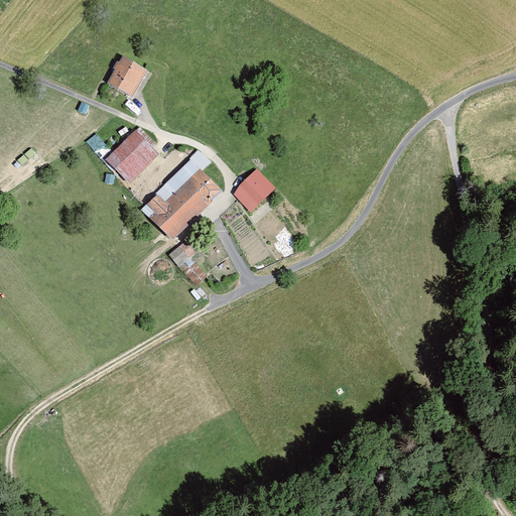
[(149,71),(123,56),(108,85),(134,99),(149,71)]
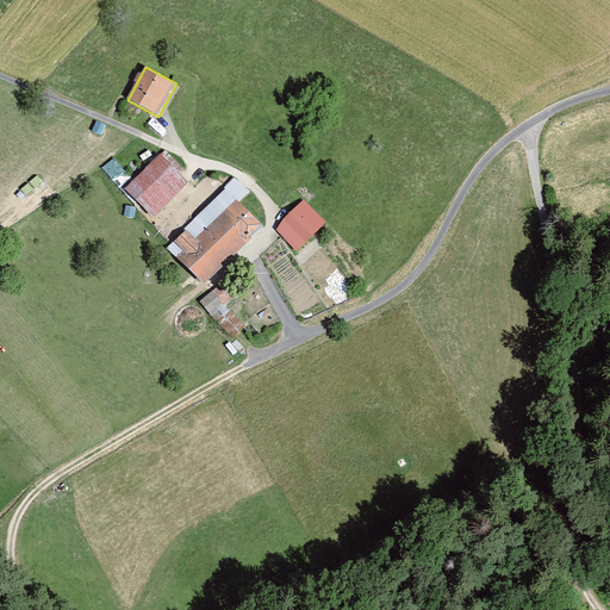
[(186,179),(159,154),(125,188),(151,213),(186,179)]
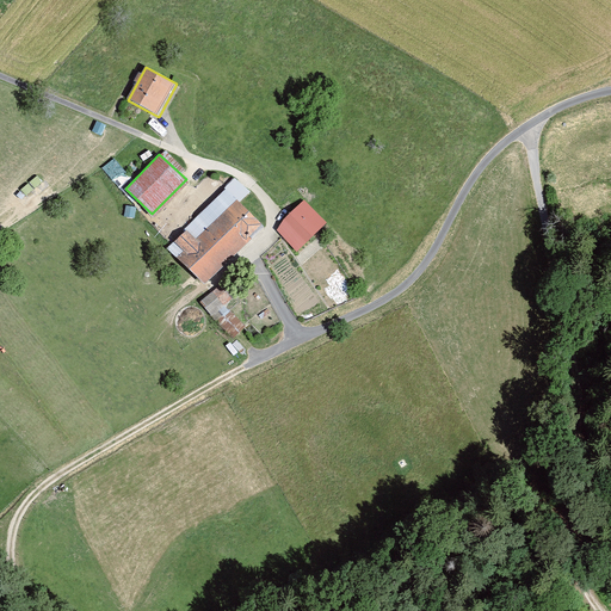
[(116,158),(103,167),(119,189),(133,179),(116,158)]
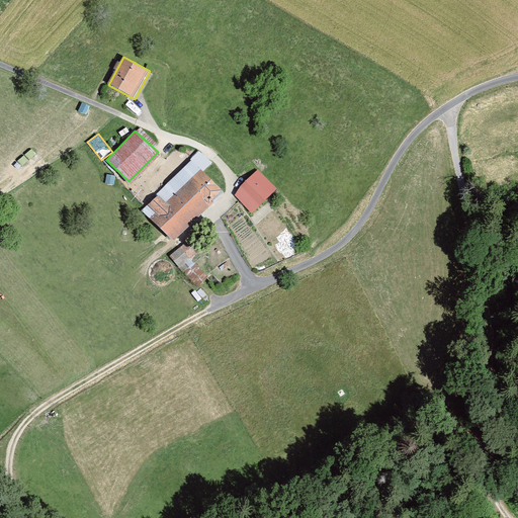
[(222,188),(193,160),(144,208),(172,237),(222,188)]
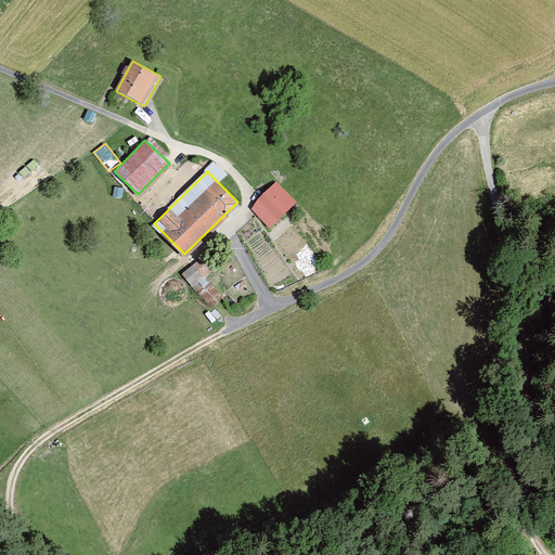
[(297,203),(278,183),(252,209),(271,229),(297,203)]
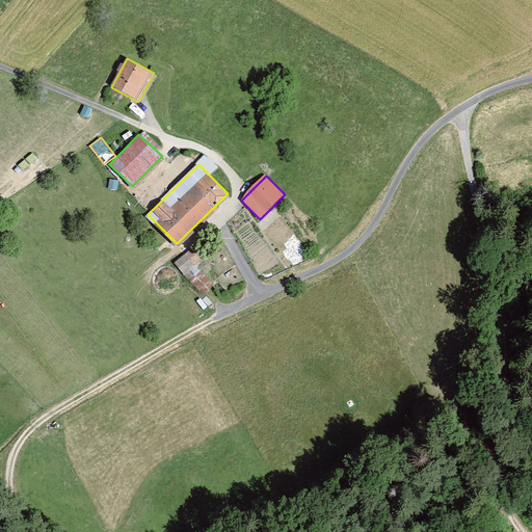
[(216,283),(198,266),(208,257),(195,244),(176,264),(206,294),(216,283)]
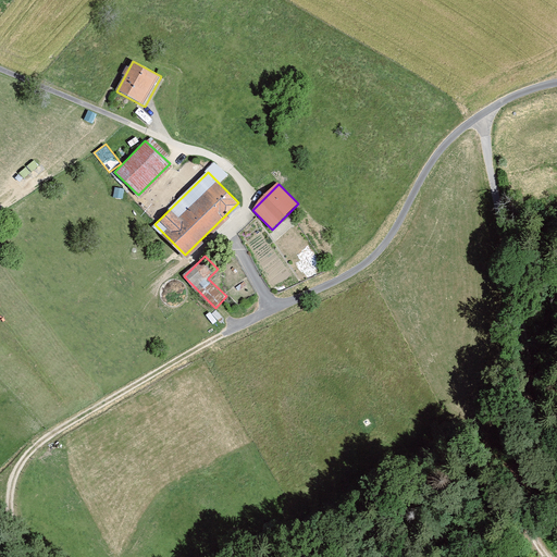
All buildings are outlined.
